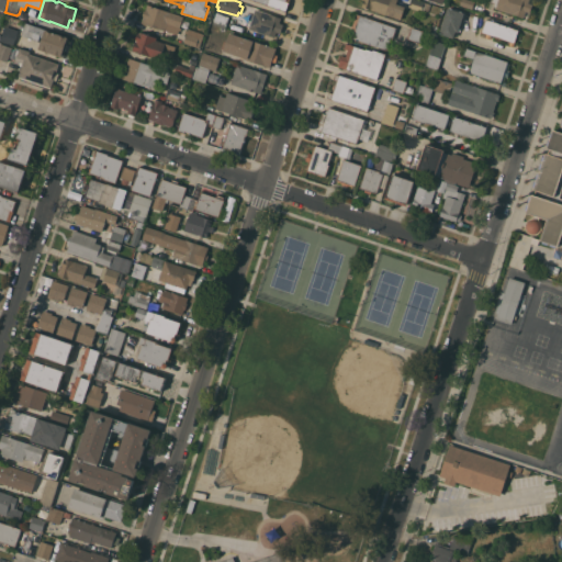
[(290,0),(285,11),(253,0),(290,0)]
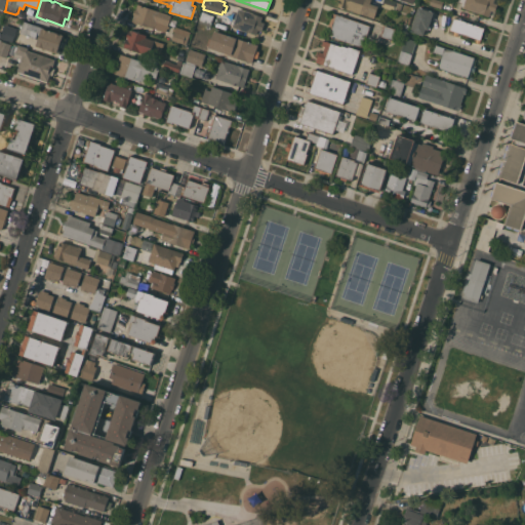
[(371,0),(370,3),(378,5),(374,17),(347,9),(347,8),(338,5),(340,0),(371,0)]
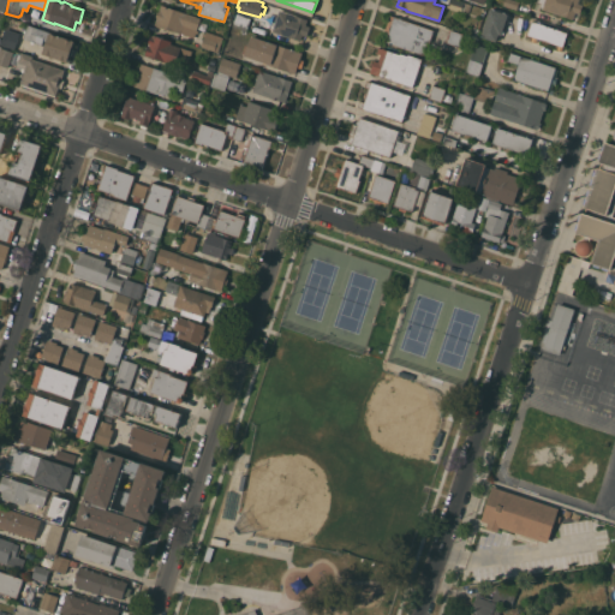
[(461,11),(447,7),(449,0),(460,0),(464,1),(472,4),(469,12),(461,10),(461,11)]
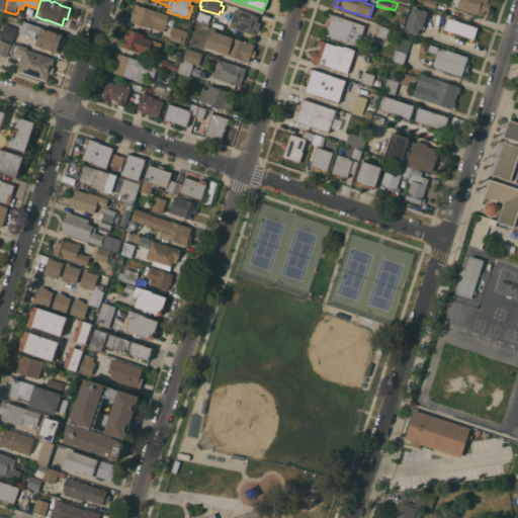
[(435,0),(438,1),(435,8),(424,4),(425,0),(435,0)]
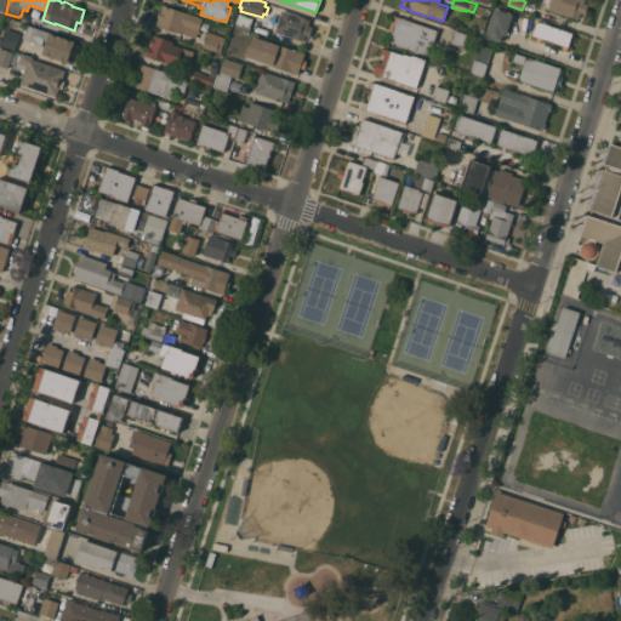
[(590,0),(585,18),(580,17),(579,20),(547,9),(548,7),(546,7),(547,3),(542,1),(542,0),(590,0)]
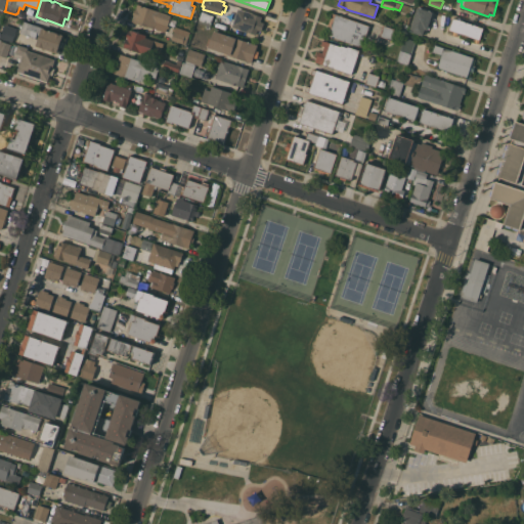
[(172,14),(166,32),(139,23),(139,24),(134,22),(132,20),(134,14),(133,13),(134,9),(135,10),(137,3),(172,14)]
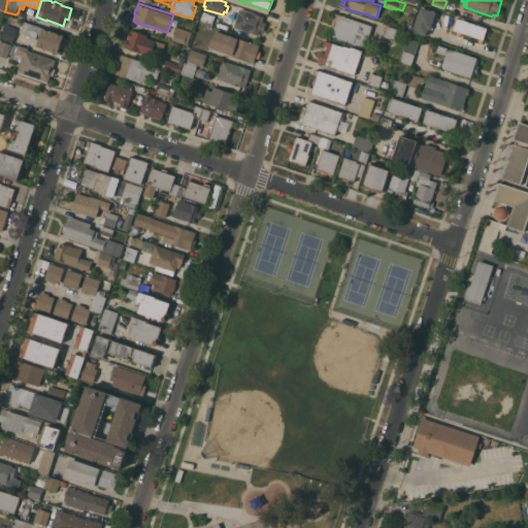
[(436,11),(432,25),(433,26),(431,30),(428,29),(426,35),(413,31),(421,6),(436,11)]
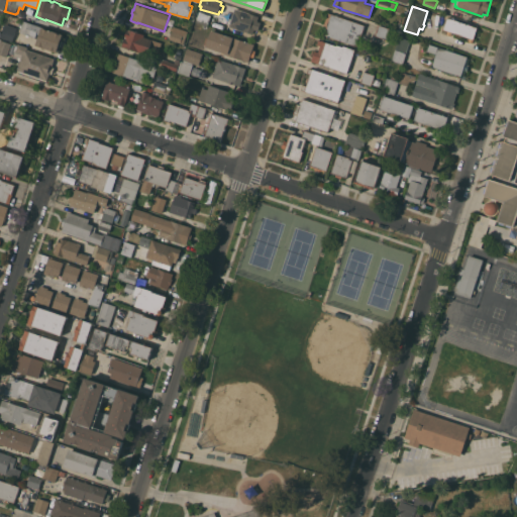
[(260,16),(257,20),(262,21),(255,38),(250,37),(252,33),(229,26),(229,25),(223,23),(226,13),(227,14),(228,11),(233,13),(235,8),(260,16)]
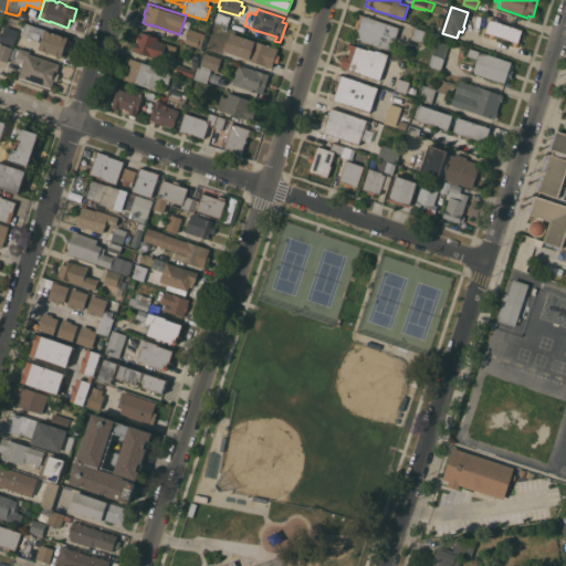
[(231,17),(229,23),(231,23),(230,28),(228,27),(227,29),(215,23),(218,12),(231,17)]
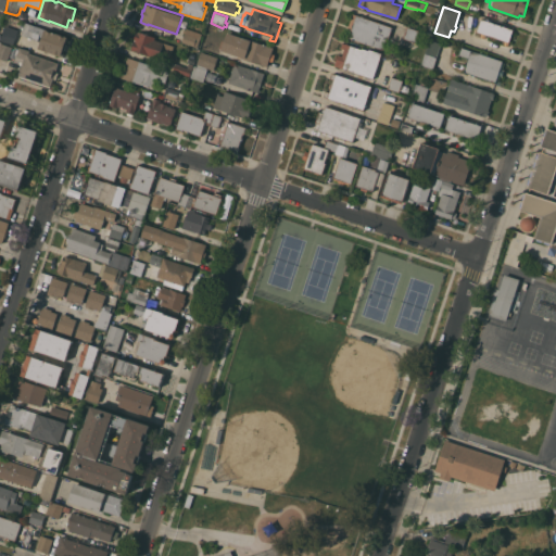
[(392,27),(389,38),(387,38),(382,49),(349,37),(351,29),(348,28),(353,13),(392,27)]
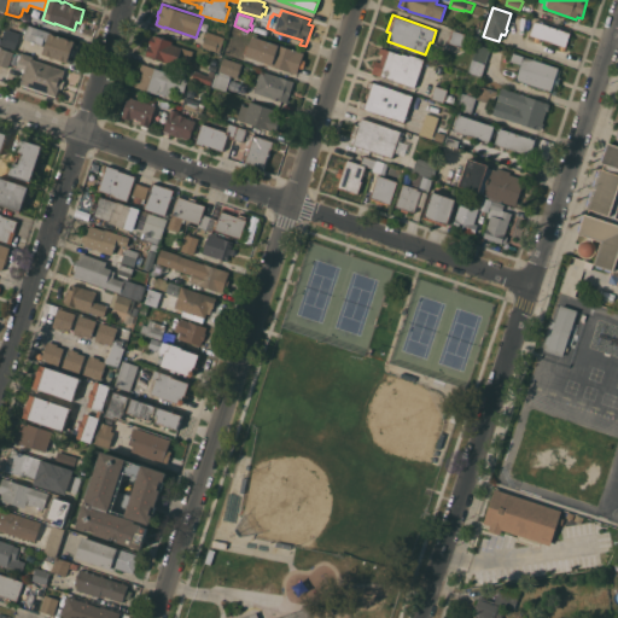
[(210,22),(207,29),(200,27),(203,19),(210,22)]
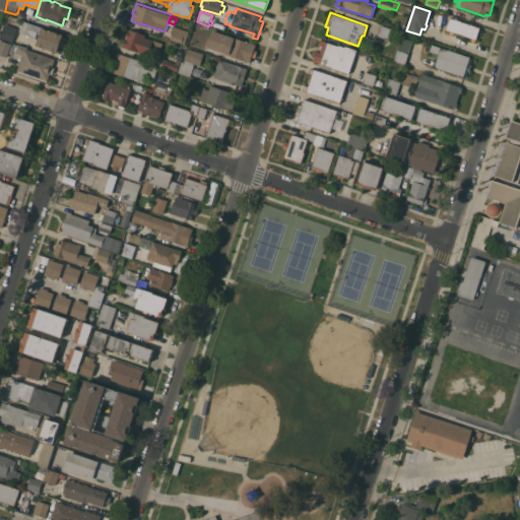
[(480,27),(475,43),(471,42),(472,38),(454,31),(453,36),(449,34),(451,30),(446,29),(450,17),(480,27)]
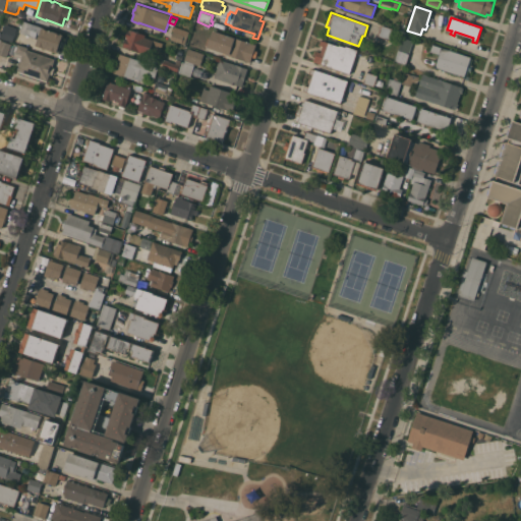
[(63,34),(63,35),(64,35),(58,52),(57,52),(36,45),(40,35),(37,34),(36,38),(29,35),(29,37),(26,36),(26,35),(20,33),(20,31),(18,31),(19,27),(20,29),(21,27),(20,26),(20,24),(21,25),(22,24),(21,23),(22,21),(23,21),(23,20),(63,34)]
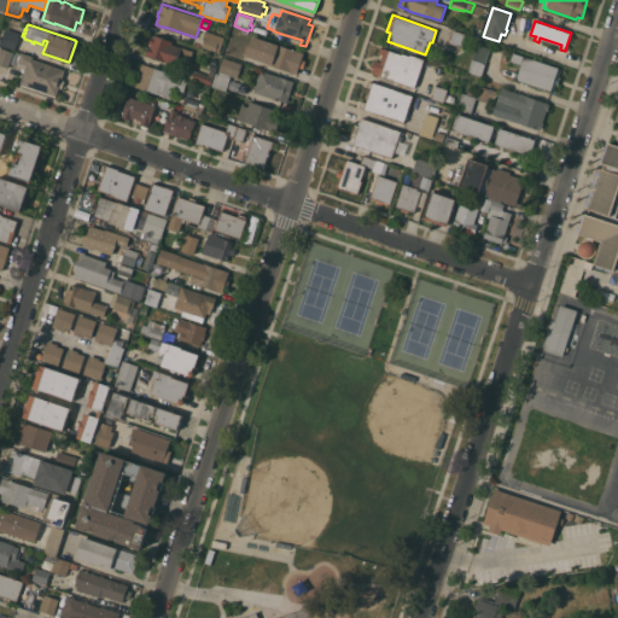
[(19,34),(15,50),(0,45),(5,29),(19,34)]
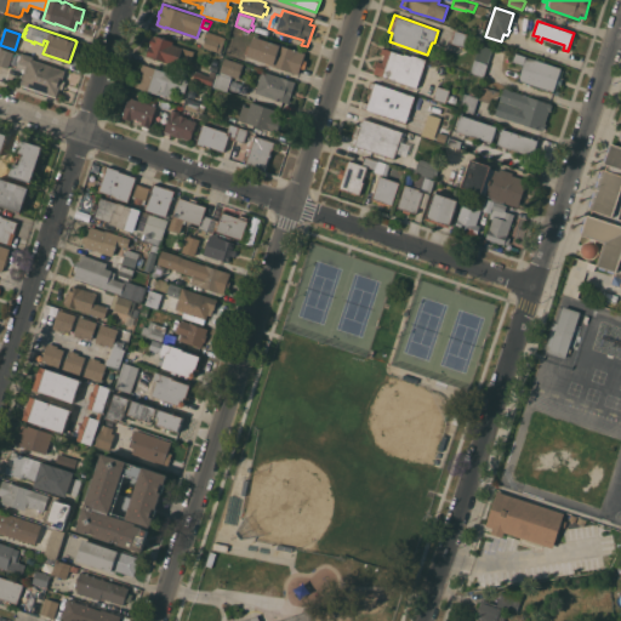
[(243,43),(231,39),(234,29),(245,33),(243,43)]
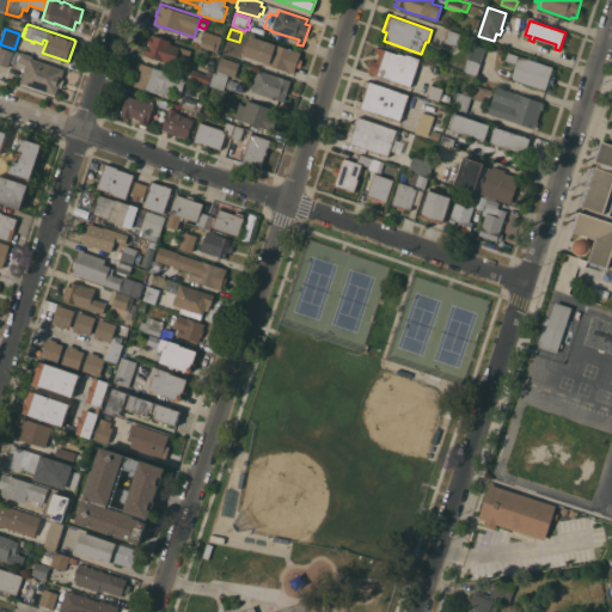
[(448,30),(466,35),(463,48),(445,42),(448,30)]
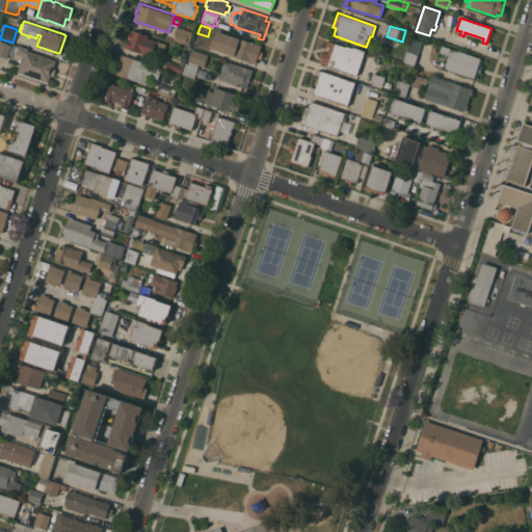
[(179,27),(193,31),(189,45),(175,40),(179,27)]
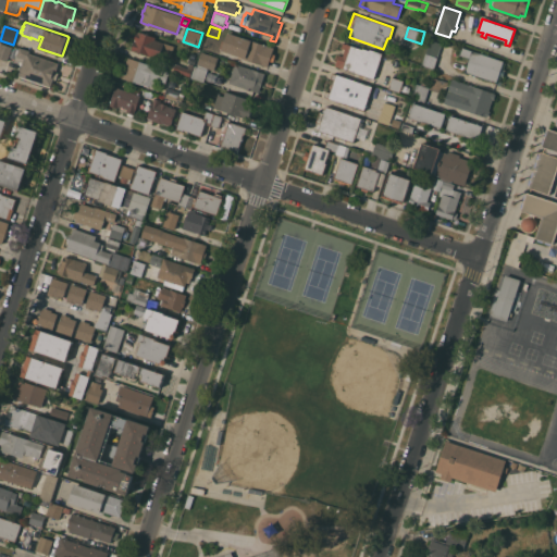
[(132,49),(135,40),(136,40),(136,39),(134,39),(137,32),(138,33),(138,31),(156,37),(155,39),(170,44),(166,50),(165,50),(164,54),(161,53),(159,59),(132,49)]
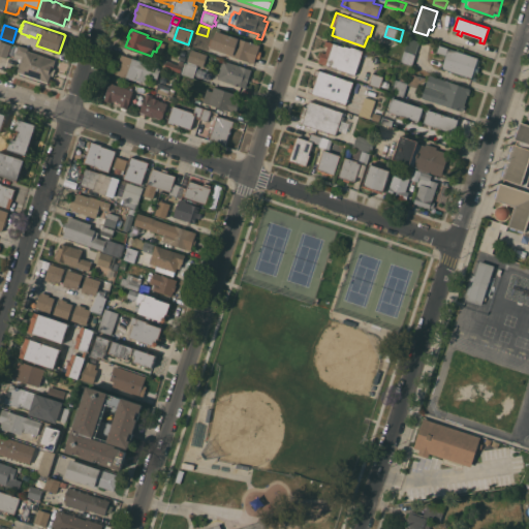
[(260,44),(258,52),(259,52),(258,57),(256,56),(254,63),(229,55),(229,54),(206,45),(209,38),(213,39),(216,30),(260,44)]
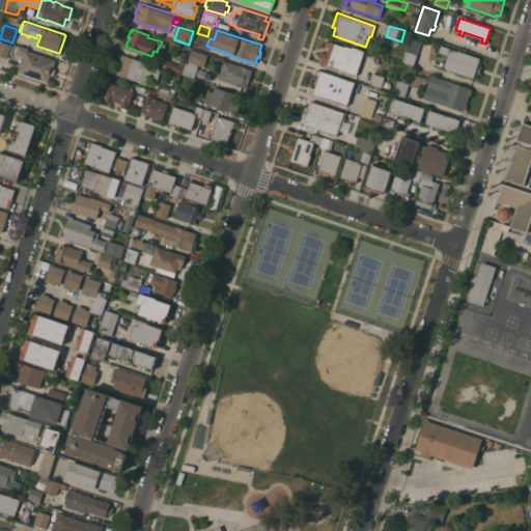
[(417,55),(418,55),(414,65),(402,61),(411,37),(421,42),(417,55)]
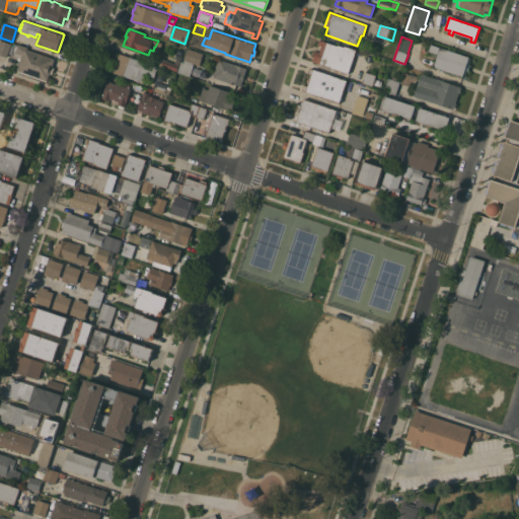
[(349,73),(340,70),(339,72),(335,71),(335,68),(312,61),(315,51),(319,52),(321,46),(318,45),(319,40),(338,46),(338,45),(344,47),(346,46),(356,50),(349,73)]
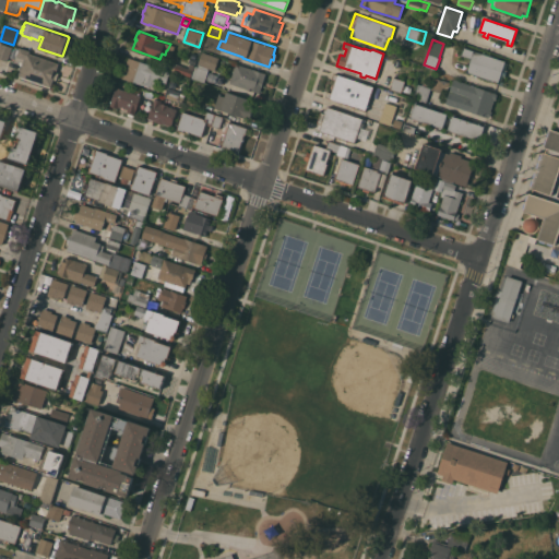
[(59,62),(51,86),(19,75),(23,63),(22,62),(23,59),(16,56),(19,47),(31,51),(30,52),(59,62)]
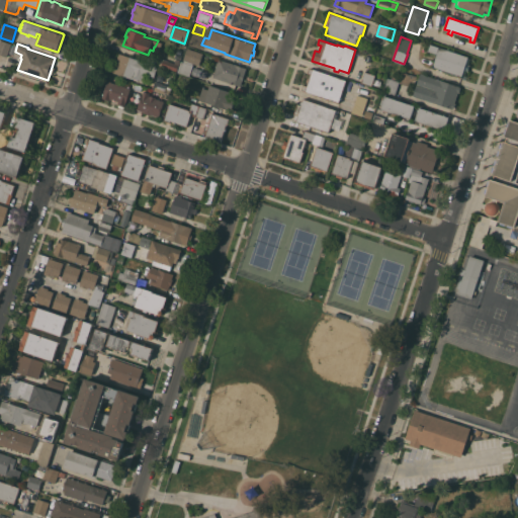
[(469,57),(467,64),(469,65),(467,71),(465,70),(463,77),(432,67),(436,54),(428,51),(430,44),(469,57)]
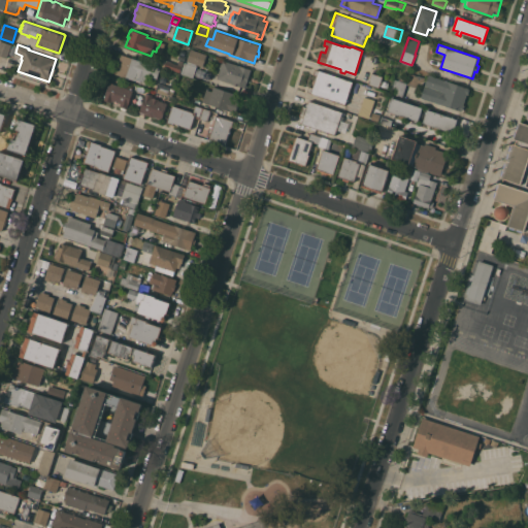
[(207,55),(203,66),(197,64),(196,66),(197,66),(193,77),(182,73),(185,62),(187,63),(188,61),(187,61),(191,48),(207,55)]
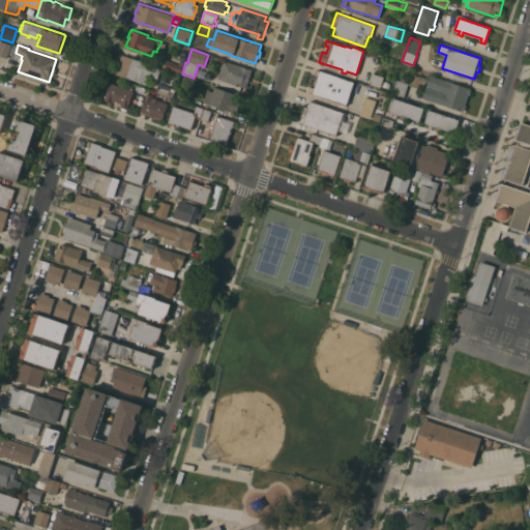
[(113,72),(116,61),(119,61),(121,54),(143,61),(142,62),(160,68),(157,79),(148,76),(146,82),(138,80),(137,81),(113,72)]
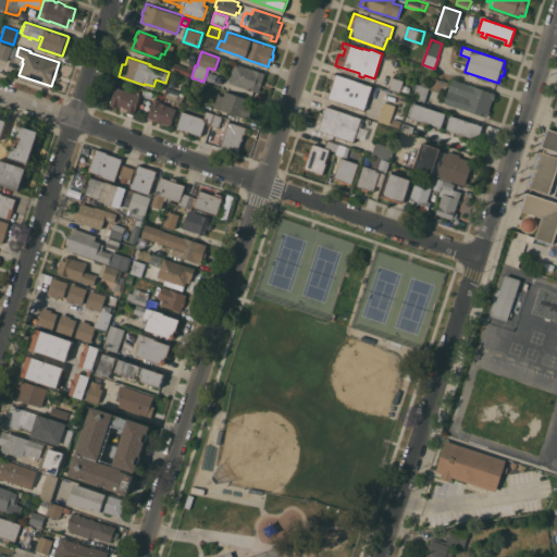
[(173,71),(177,58),(189,62),(194,64),(190,76),(173,71)]
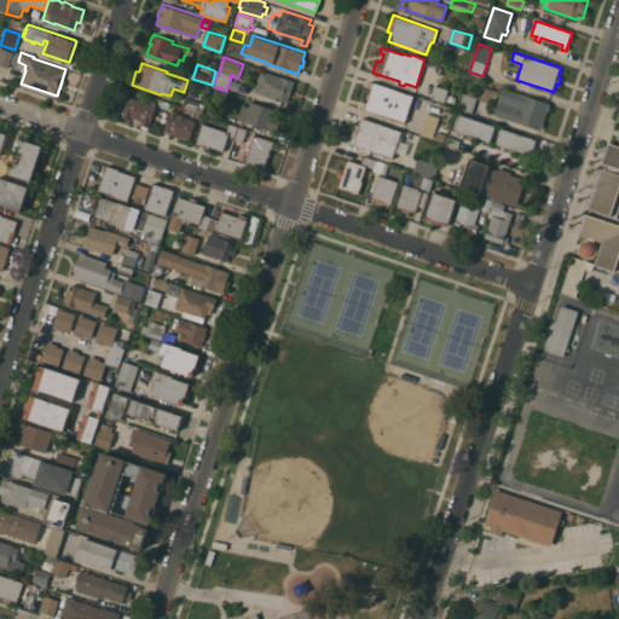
[(295,81),(288,103),(254,92),(261,70),(295,81)]
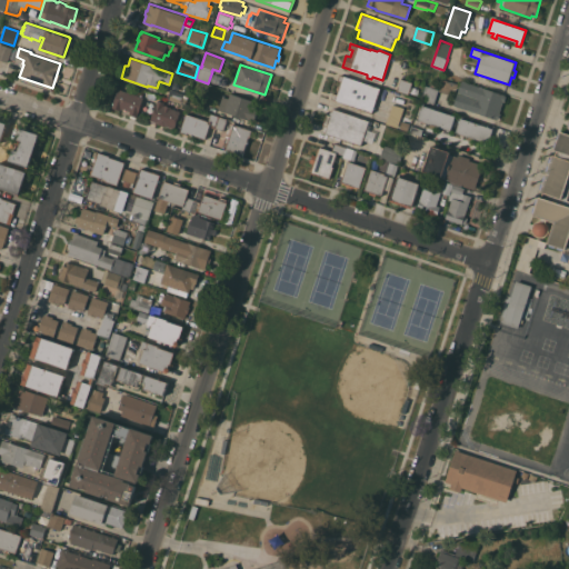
[(212,73),(228,78),(226,86),(210,81),(212,73)]
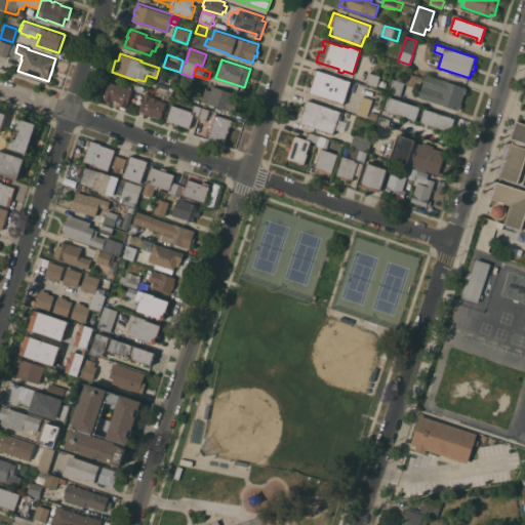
[(351,81),(344,104),(310,92),(307,90),(308,86),(311,87),(316,75),(312,74),(314,69),(317,70),(351,81)]
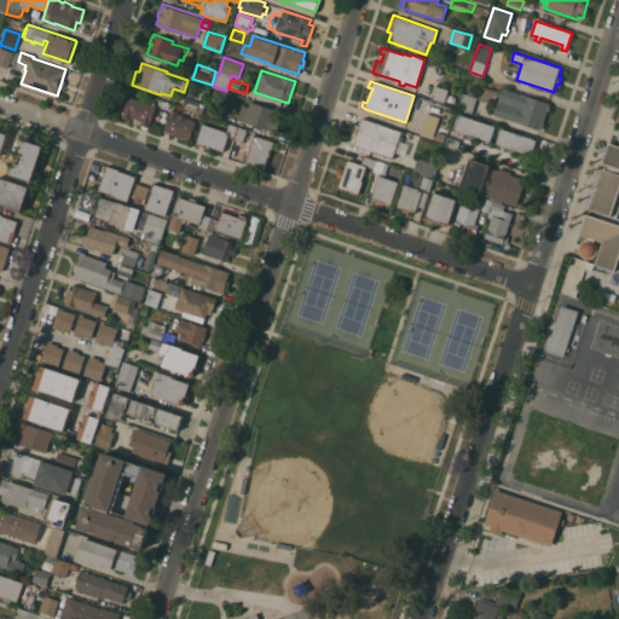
[(463,92),(469,94),(469,91),(478,93),(481,85),(498,91),(495,104),(476,98),(473,113),(458,108),(463,92)]
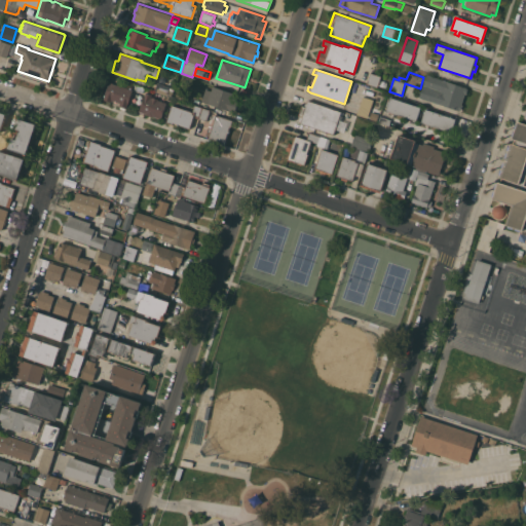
[(378,86),(367,83),(370,73),(381,76),(378,86)]
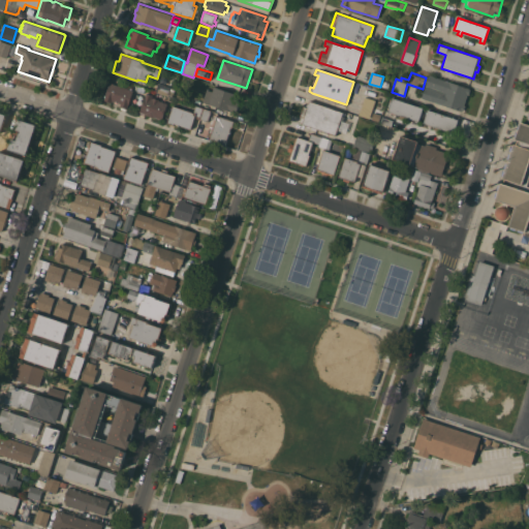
[(470,88),(469,89),(471,89),(469,94),(468,94),(464,105),(465,105),(464,111),(462,111),(422,97),(425,87),(444,93),(444,92),(426,86),(430,74),(470,88)]
